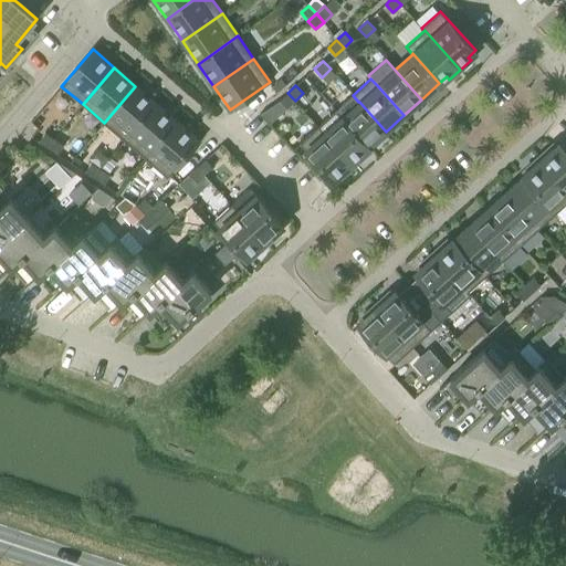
[(135,86),(104,123),(125,140),(156,104),(135,86)]
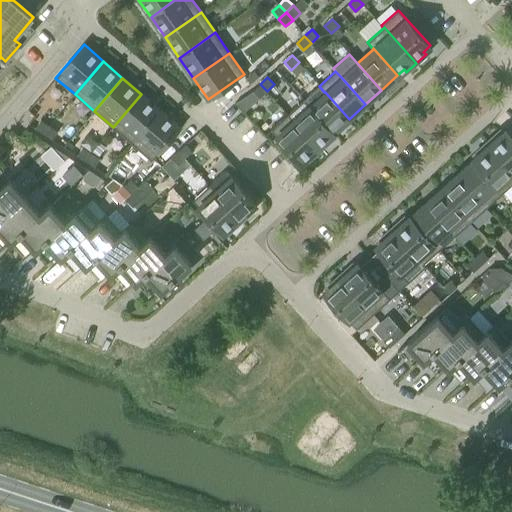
[(267,91),(260,84),(252,91),(259,98),(267,91)]
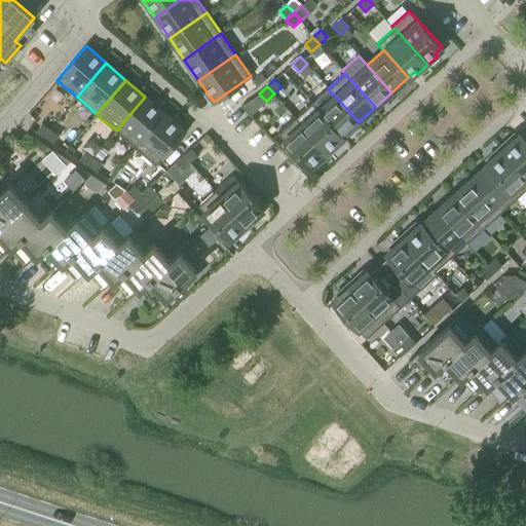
[(334,95),(333,95),(317,109),(342,137),(359,122),(334,95)]
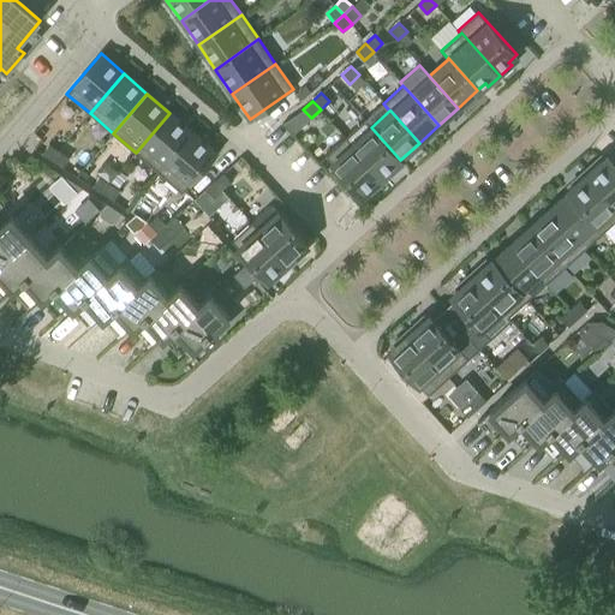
[(169,113),(136,153),(159,172),(192,132),(169,113)]
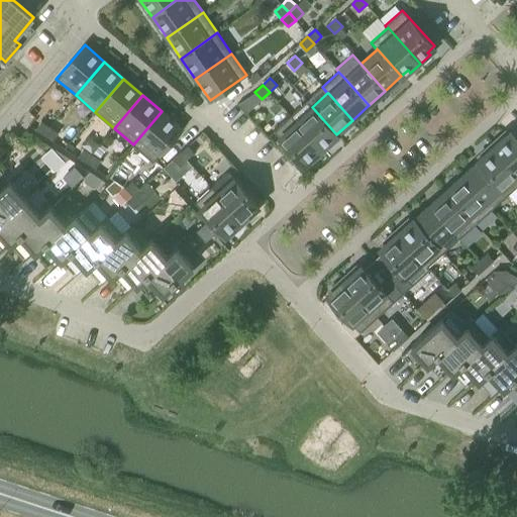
[(306,101),(290,115),(322,151),(332,142),(330,140),(336,134),(312,107),(306,101)]
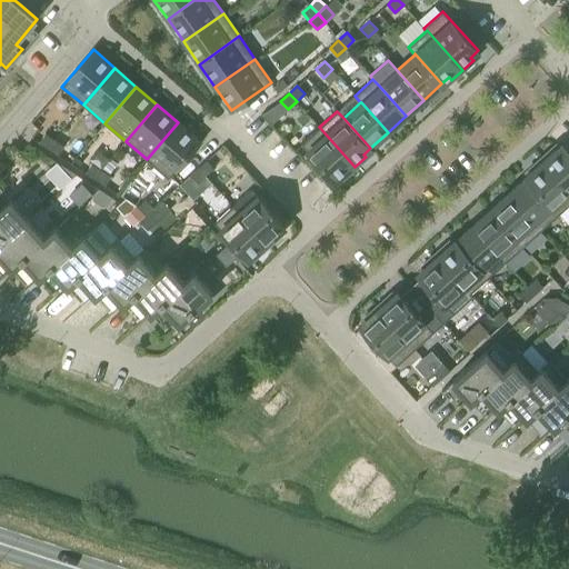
[(200,141),(178,122),(147,159),(168,178),(200,141)]
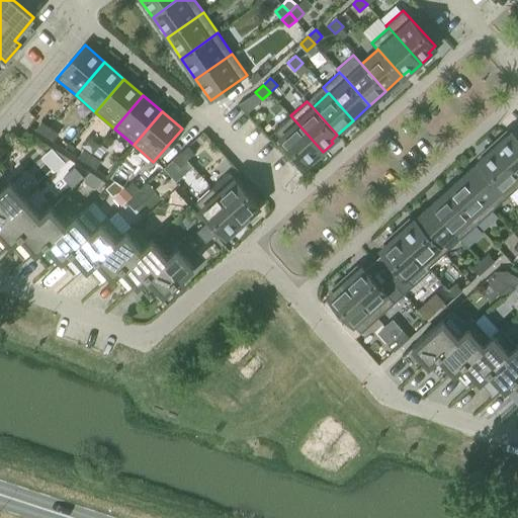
[(290,115),(273,131),(304,165),(311,158),(314,161),(323,152),(290,115)]
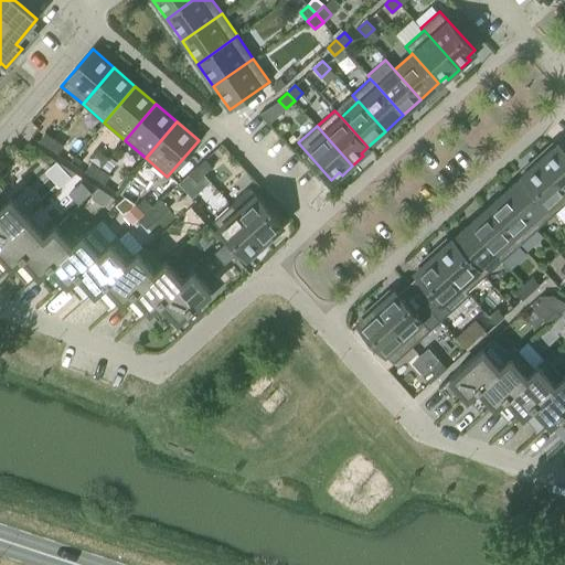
[(49,148),(54,138),(44,132),(39,141),(49,148)]
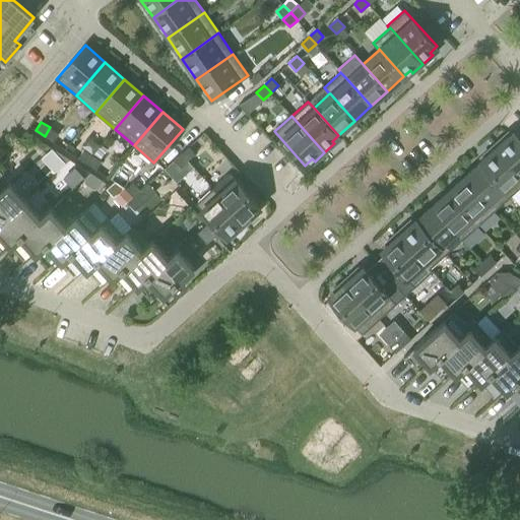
[(59,133),(50,127),(45,136),(53,141),(59,133)]
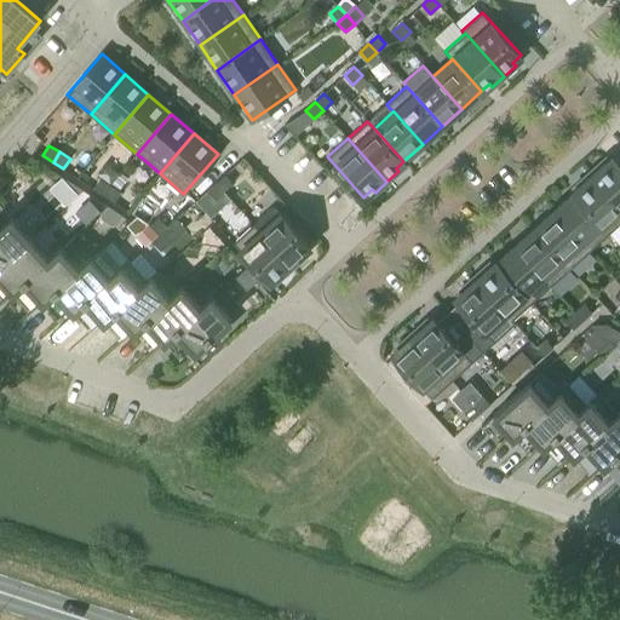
[(619,205),(619,164),(613,156),(604,164),(601,161),(590,172),(619,205)]
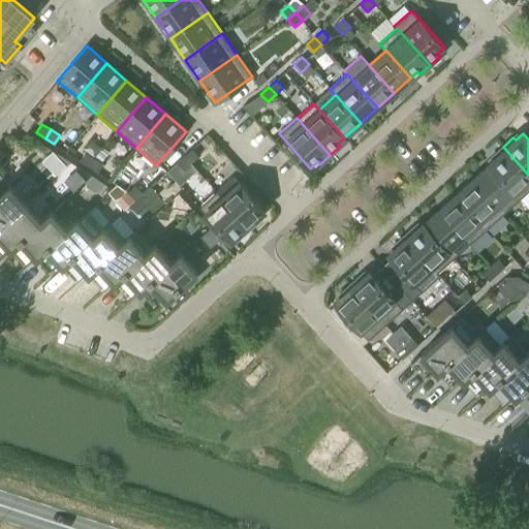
[(528,175),(503,147),(493,156),(495,158),(489,164),(520,198),(528,189),(528,175)]
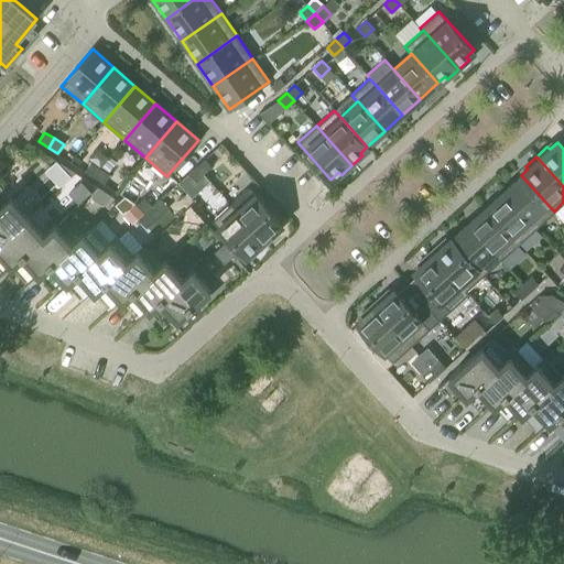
[(109,158),(100,167),(107,172),(116,163),(109,158)]
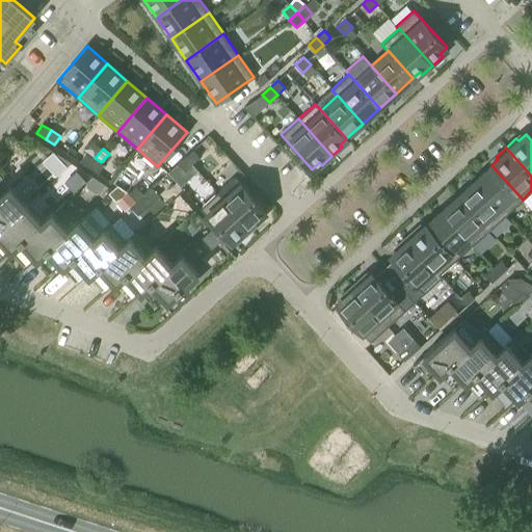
[(193,149),(185,156),(192,164),(200,157),(193,149)]
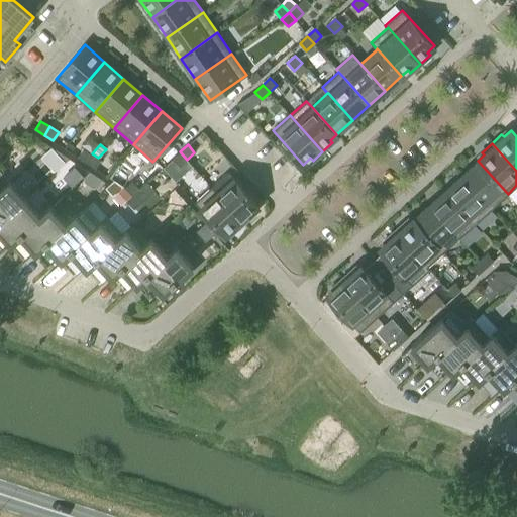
[(87,163),(92,153),(83,148),(78,157),(87,163)]
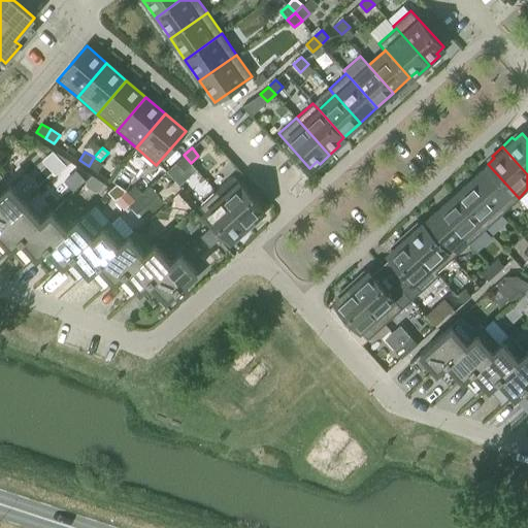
[(191,163),(184,155),(176,162),(183,170),(191,163)]
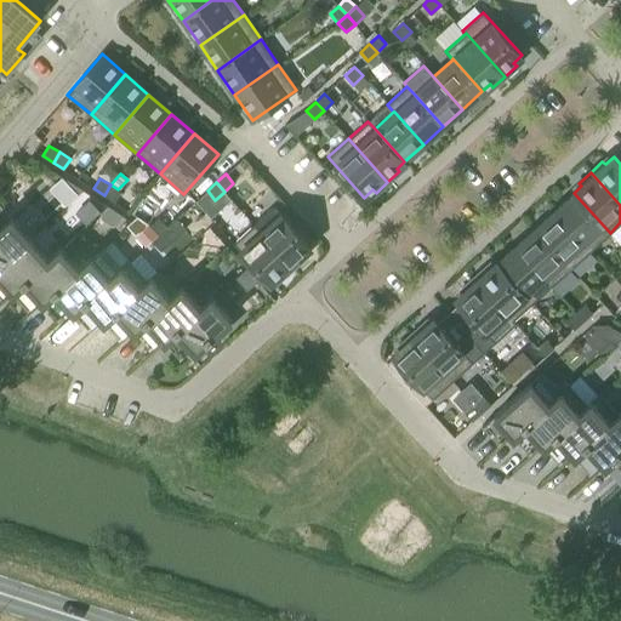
[(110,184),(104,195),(114,201),(121,192),(118,189),(110,184)]
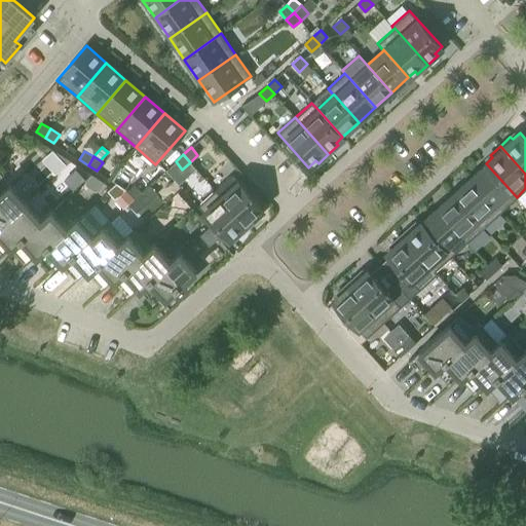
[(517,197),(486,163),(470,178),(500,213),(517,197)]
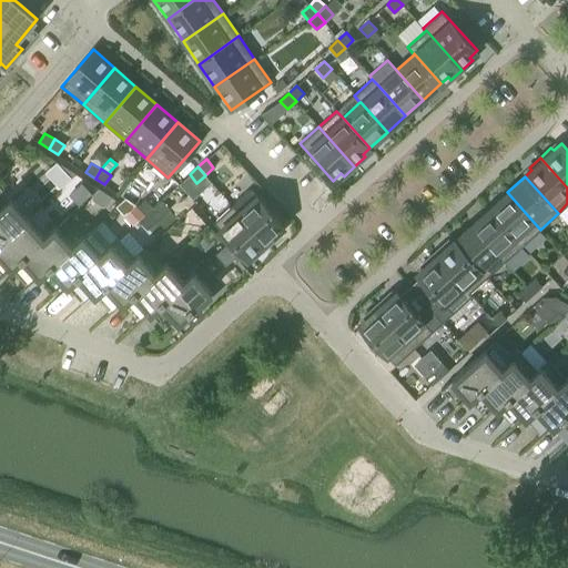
[(0,206),(10,199),(0,188),(0,206)]
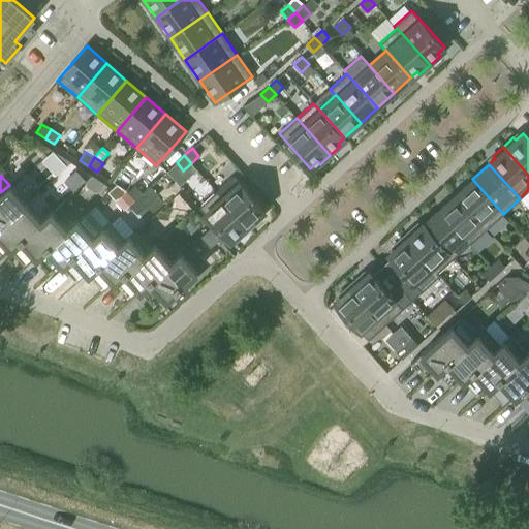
[(234,175),(216,191),(249,228),(259,219),(257,216),(265,210),(234,175)]
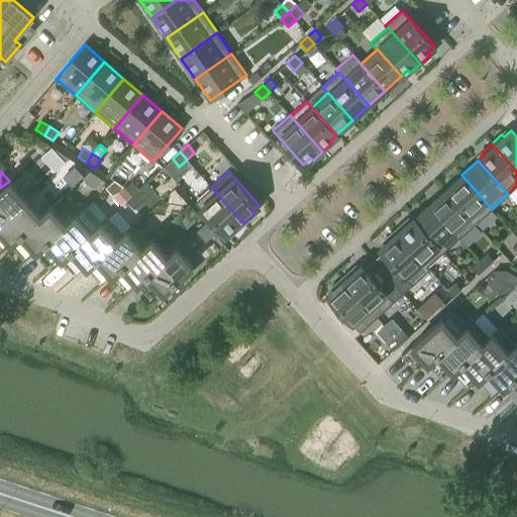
[(90,173),(84,183),(95,189),(101,180),(90,173)]
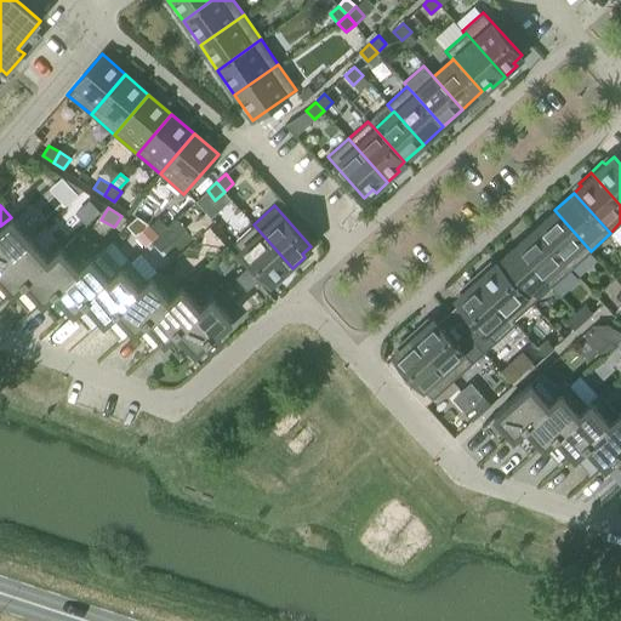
[(535,228),(571,268),(591,251),(554,210),(535,228)]
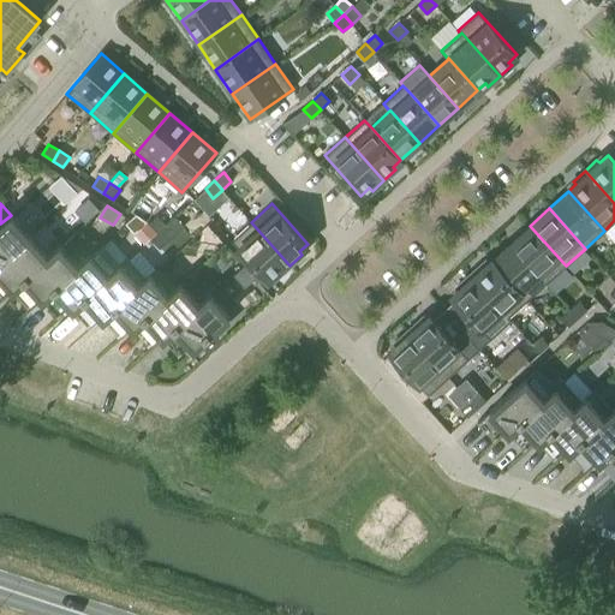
[(0,262),(29,237),(11,215),(0,224),(0,262)]
